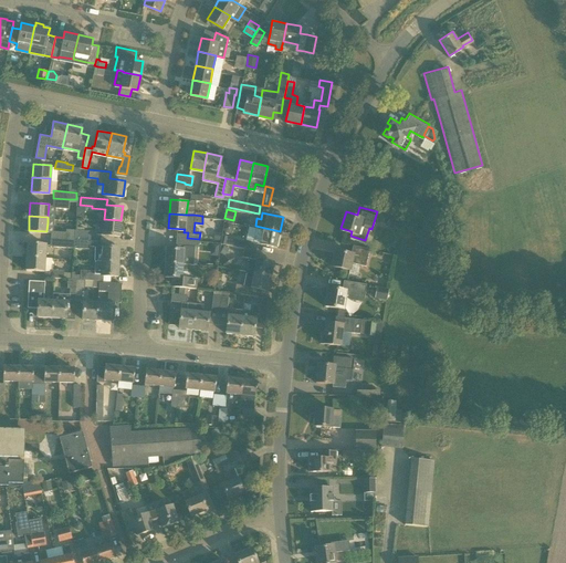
[(121,220),(104,219),(103,233),(119,235),(121,220)]
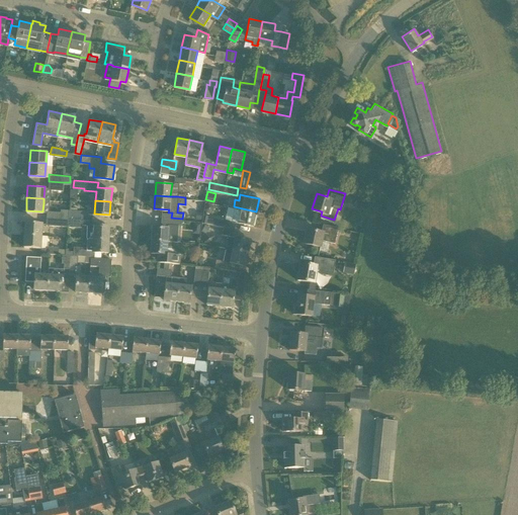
[(205,204),(204,207),(206,210),(209,211),(212,209),(212,205),(211,202),(207,202),(205,204)]
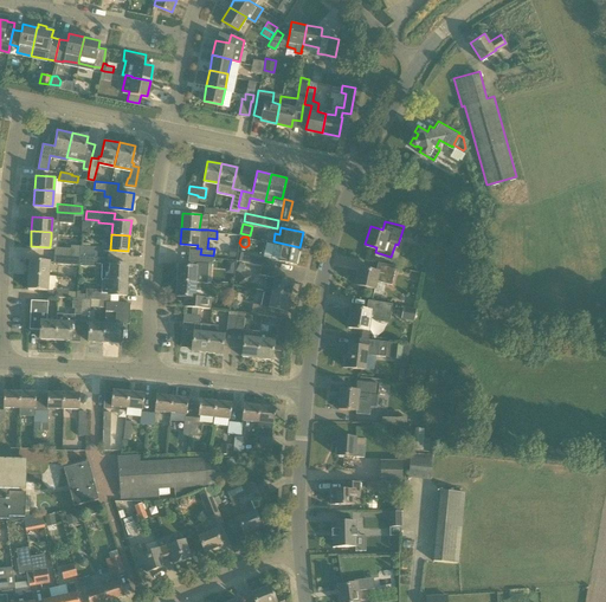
[(96,245),(90,245),(90,241),(82,240),(82,244),(79,244),(79,253),(108,256),(108,248),(96,247),(96,245)]
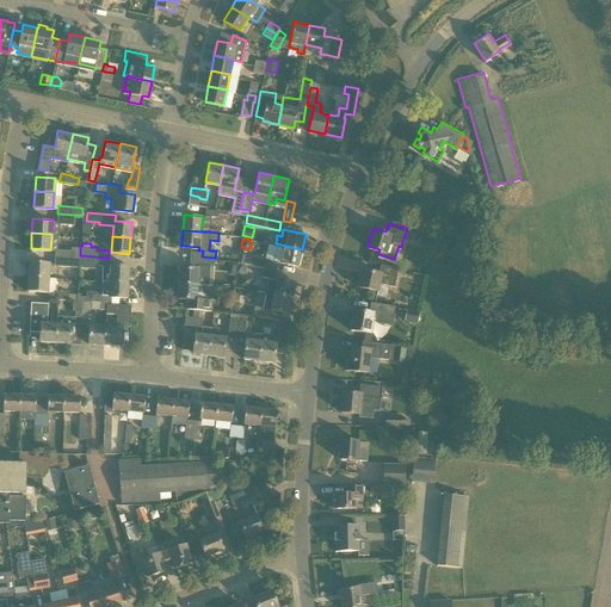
[(242,253),(241,261),(264,266),(276,268),(278,260),(281,261),(298,265),(302,249),(289,247),(276,243),(273,259),(265,256),(242,253)]
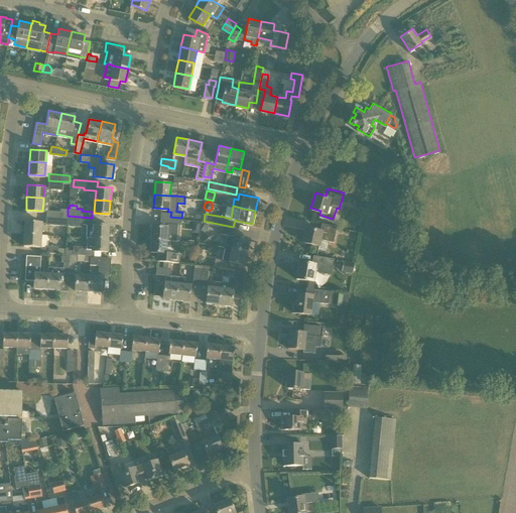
[(68,216),(68,208),(60,208),(60,210),(48,209),(46,209),(46,210),(46,216),(68,218),(68,216)]
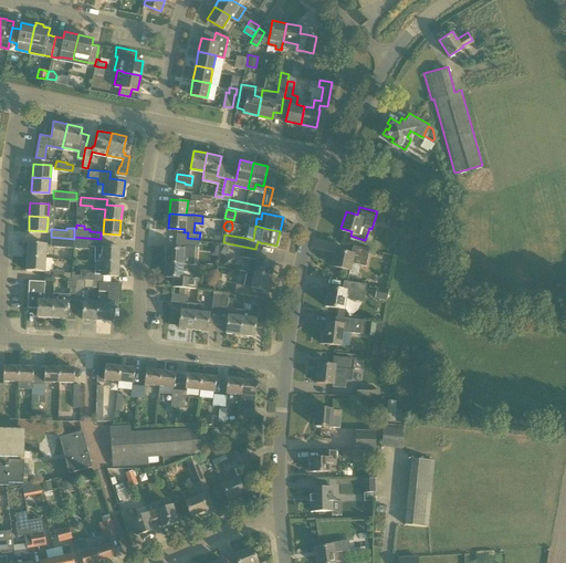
[(50,244),(73,246),(74,239),(51,237),(50,244)]
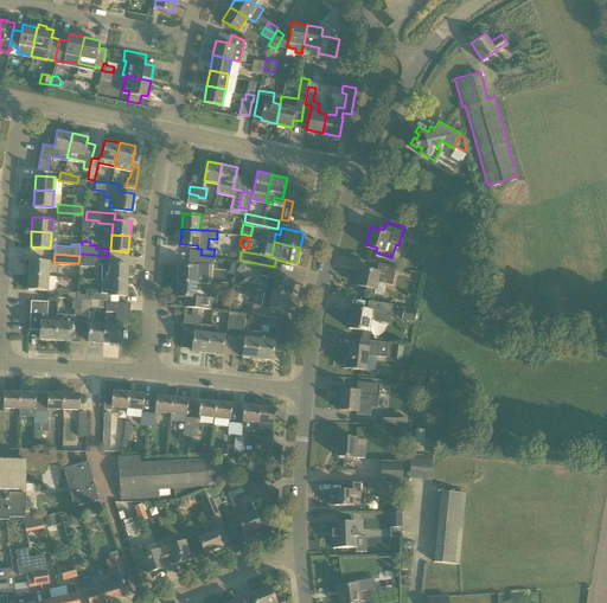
[(80,254),(80,256),(78,263),(95,264),(95,262),(102,262),(102,277),(109,278),(127,278),(128,263),(107,262),(108,256),(80,254)]
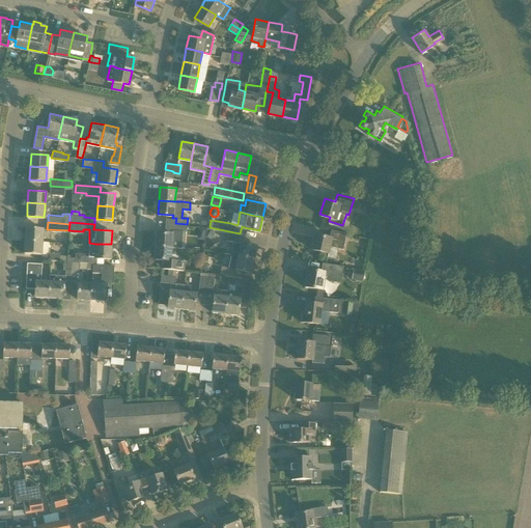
[(172,228),(171,232),(164,231),(157,231),(156,245),(171,246),(171,245),(180,246),(184,246),(186,230),(187,230),(187,224),(175,223),(175,229),(172,228)]
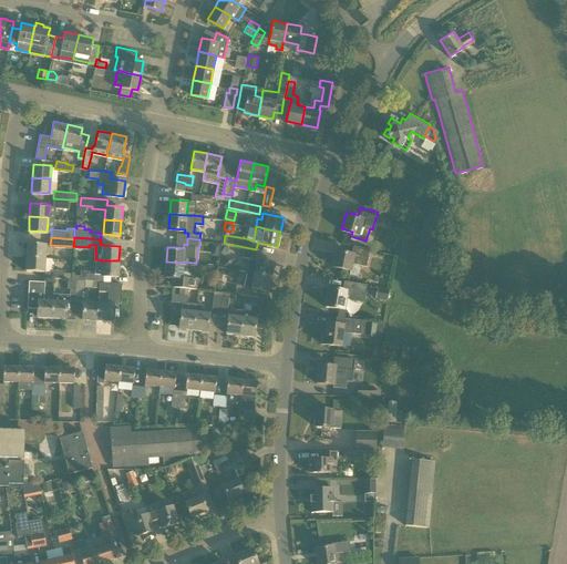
[(45,256),(45,243),(28,242),(27,255),(45,256)]
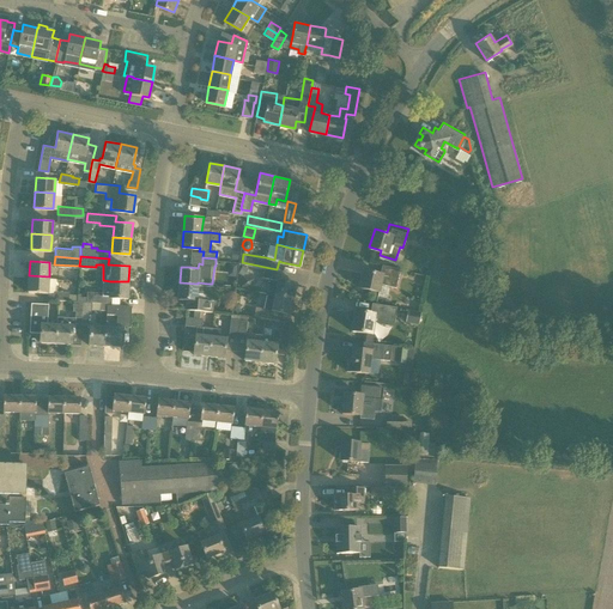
[(382,263),(380,273),(364,269),(359,286),(378,290),(381,282),(396,286),(400,267),(382,263)]
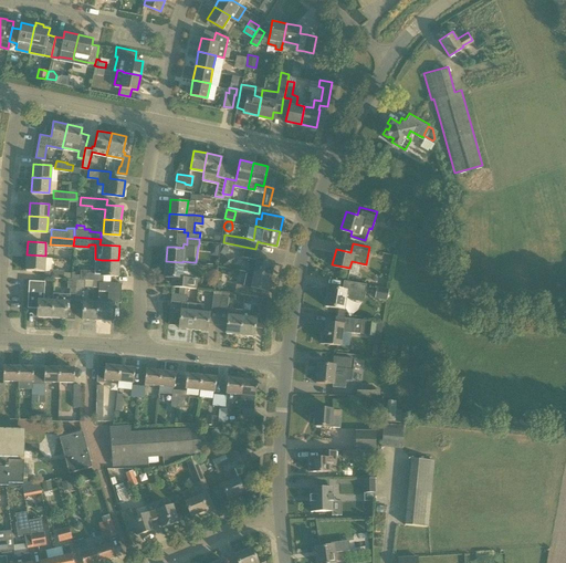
[(250,257),(247,270),(271,274),(273,261),(254,257),(255,249),(244,247),(242,254),(250,257)]
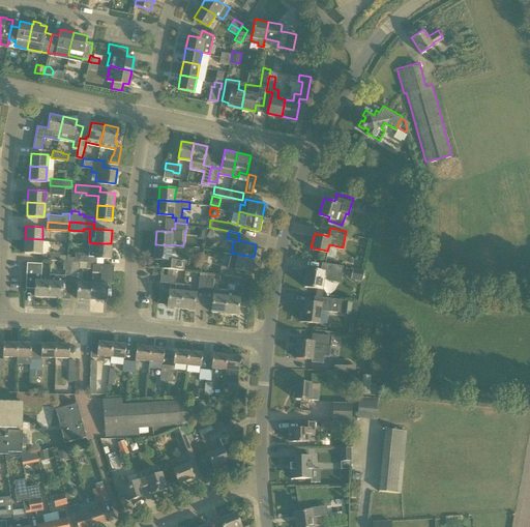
[(41,253),(41,252),(42,239),(25,238),(24,252),(41,253)]
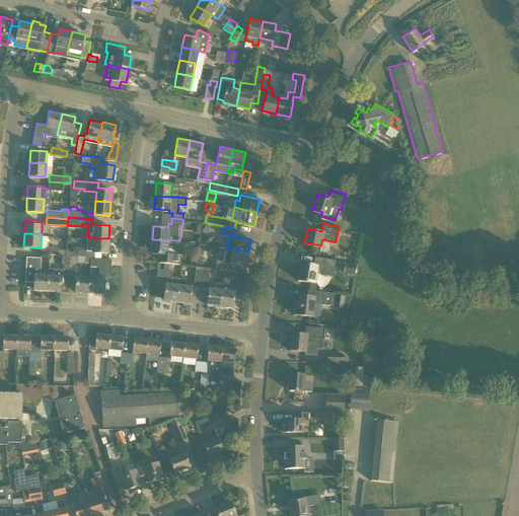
[(206,233),(205,241),(213,242),(214,235),(206,233)]
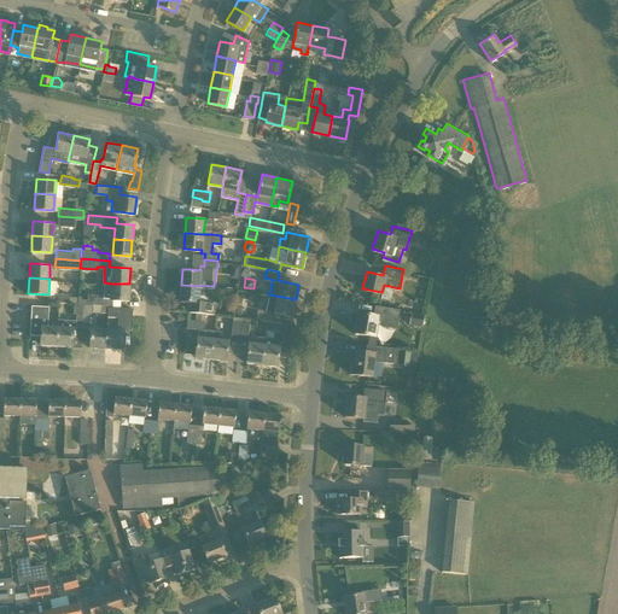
[(79,303),(83,303),(101,304),(108,304),(108,305),(112,305),(112,298),(129,299),(129,284),(111,284),(104,282),(103,293),(88,292),(87,298),(81,297),(82,294),(79,294),(79,302),(79,303)]
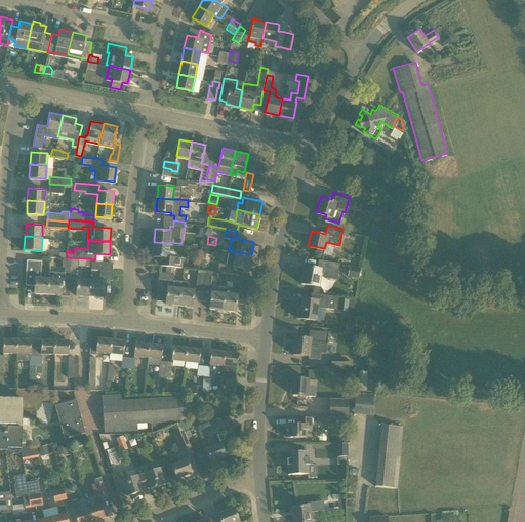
[(173,250),(168,250),(169,243),(154,242),(153,255),(160,255),(159,264),(159,265),(166,266),(165,271),(170,272),(171,266),(174,266),(182,267),(183,267),(183,257),(175,257),(175,252),(173,250)]
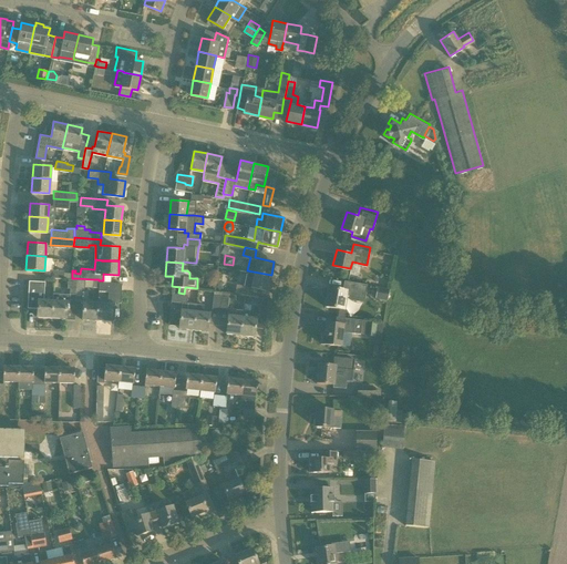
[(237,283),(235,290),(247,294),(248,285),(268,289),(271,275),(247,270),(245,285),(237,283)]
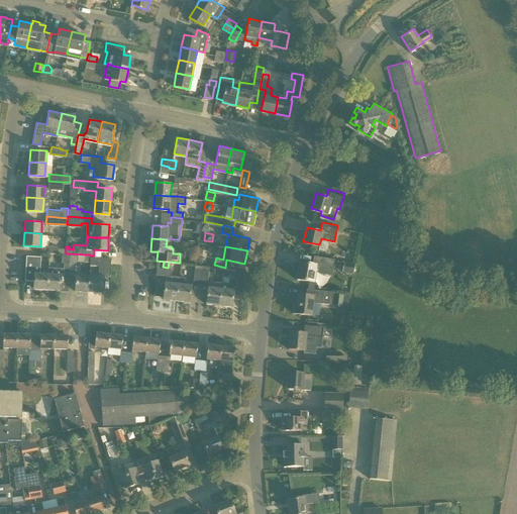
[(64,272),(69,272),(69,262),(70,253),(66,253),(66,252),(63,252),(62,261),(64,261),(64,267),(48,266),(48,273),(47,273),(46,288),(60,289),(61,282),(63,282),(64,272)]
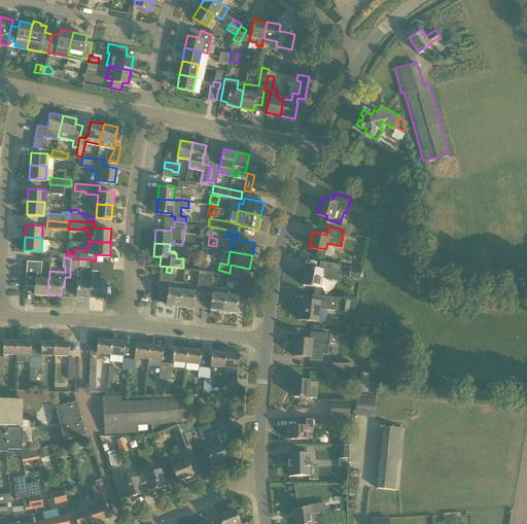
[(34,292),(47,293),(48,278),(40,278),(41,260),(27,259),(25,284),(35,285),(34,292)]
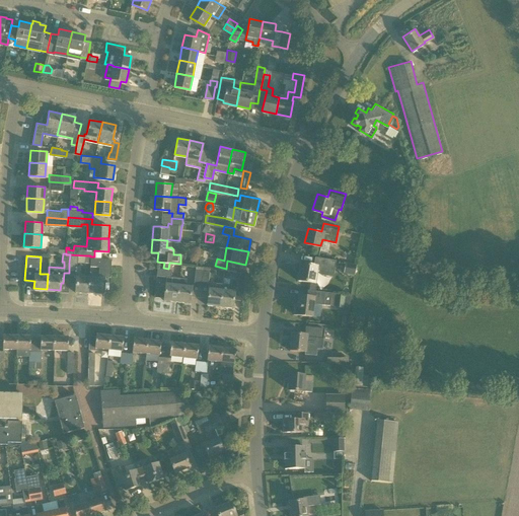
[(335,267),(336,259),(318,255),(316,265),(300,262),(298,279),(308,281),(315,282),(316,272),(328,274),(329,266),(335,267)]
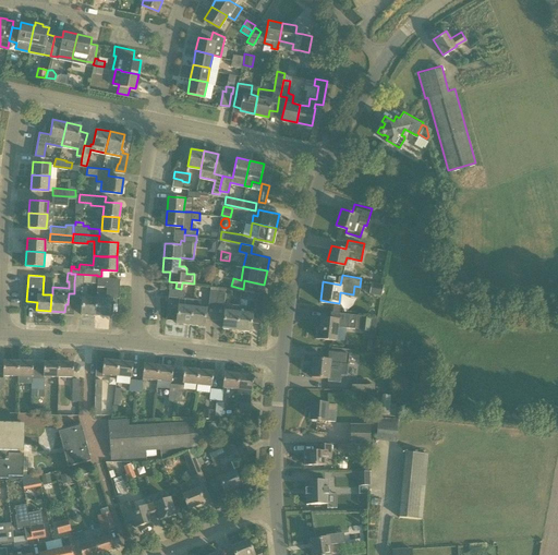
[(96,281),(96,285),(106,286),(113,286),(113,285),(120,285),(120,278),(108,277),(101,276),(97,276),(96,281)]
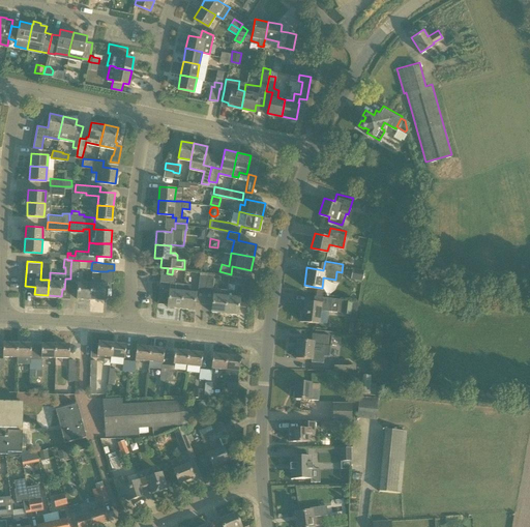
[(362,279),(364,268),(353,266),(351,276),(362,279)]
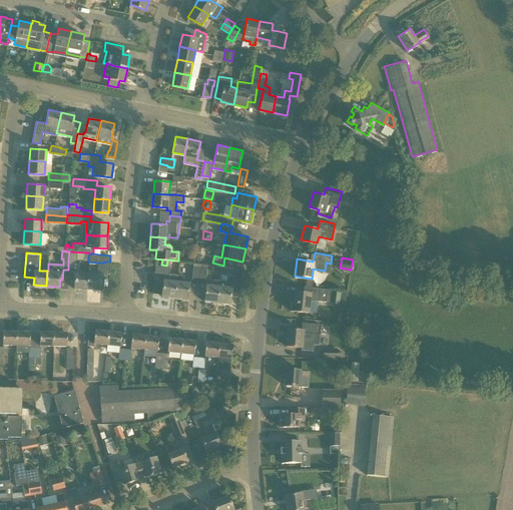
[(164,279),(162,293),(162,295),(174,297),(177,274),(168,273),(169,266),(170,260),(167,260),(166,266),(161,265),(155,264),(154,272),(164,273),(164,279)]
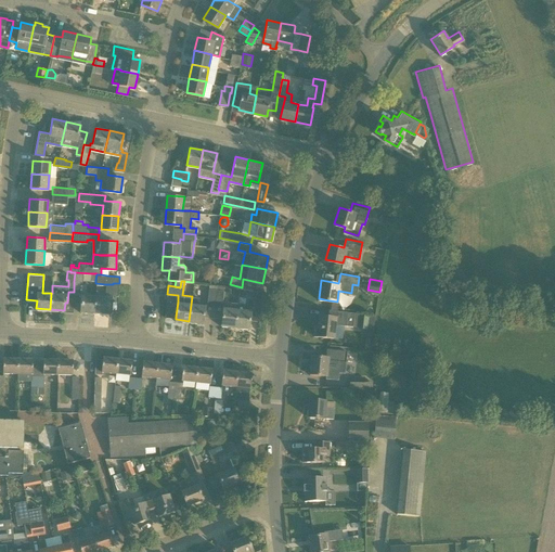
[(207,303),(214,304),(216,289),(209,287),(207,303)]
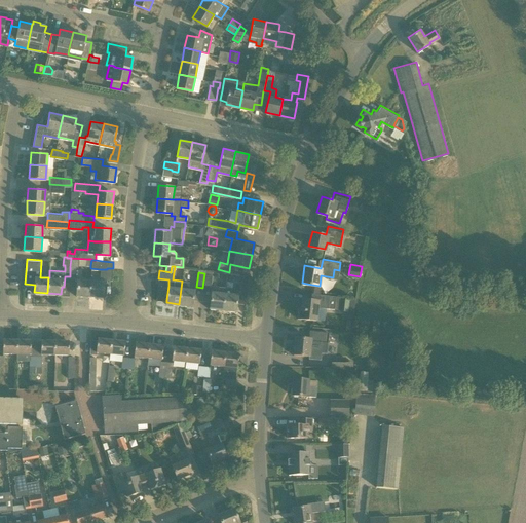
[(212,274),(204,273),(202,288),(211,289),(212,274)]
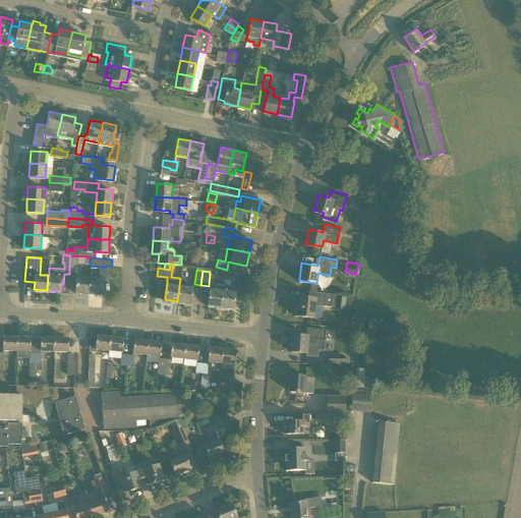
[(230,284),(224,283),(221,306),(234,307),(236,291),(244,292),(246,273),(239,272),(237,289),(235,289),(235,291),(229,291),(230,284)]
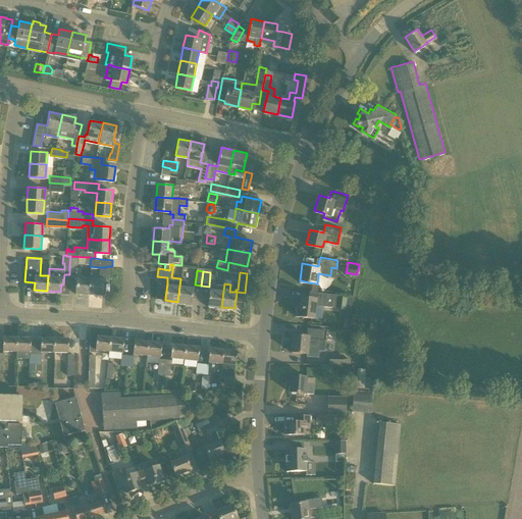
[(90,277),(76,277),(75,293),(89,294),(90,277)]
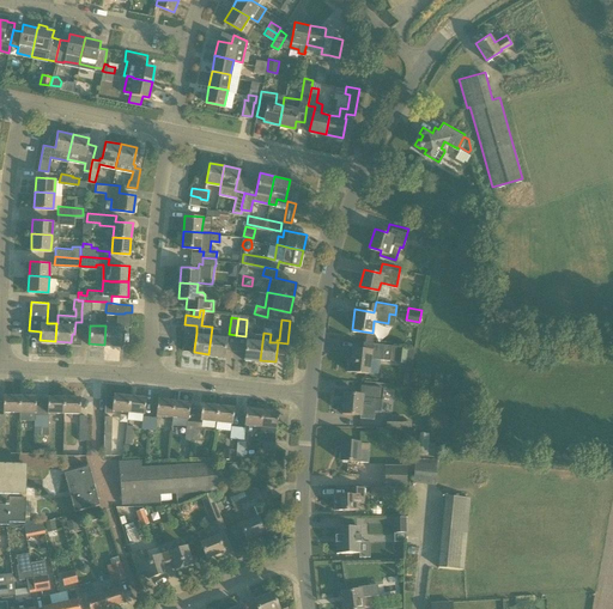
[(105,326),(104,345),(120,345),(121,327),(105,326)]
